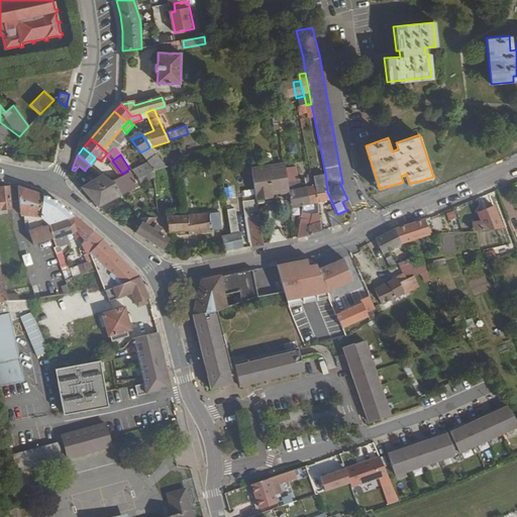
[(146,162),(152,171),(152,172),(153,172),(165,169),(156,156),(146,162)]
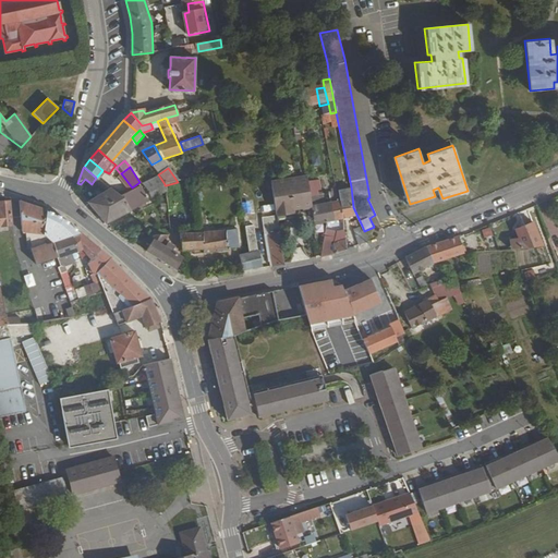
[(273,183),(277,216),(294,211),(293,208),(312,205),(312,204),(311,195),(308,181),(307,177),(273,183)]
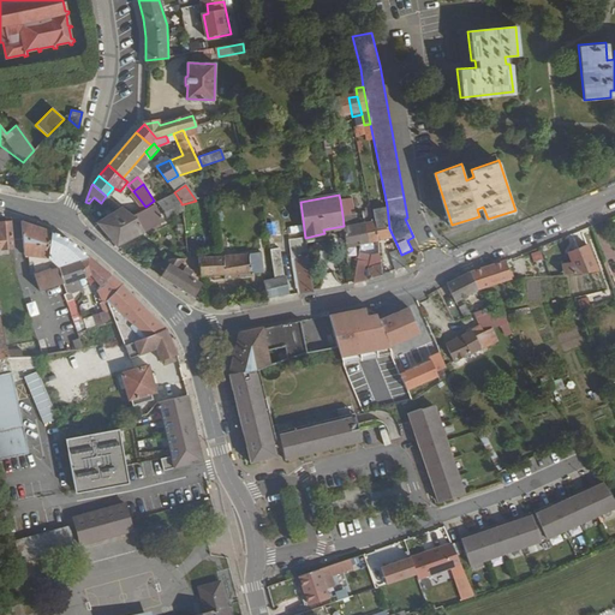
[(103,199),(117,210),(120,208),(106,196),(103,199)]
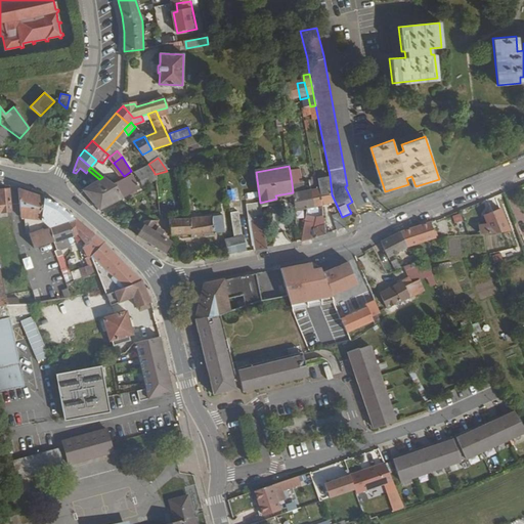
[(156,178),(156,174),(155,174),(155,173),(139,181),(142,185),(156,178)]
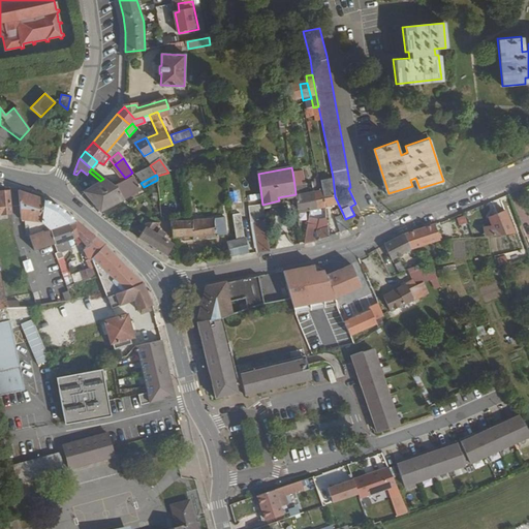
[(115,185),(123,199),(139,190),(130,176),(115,185)]
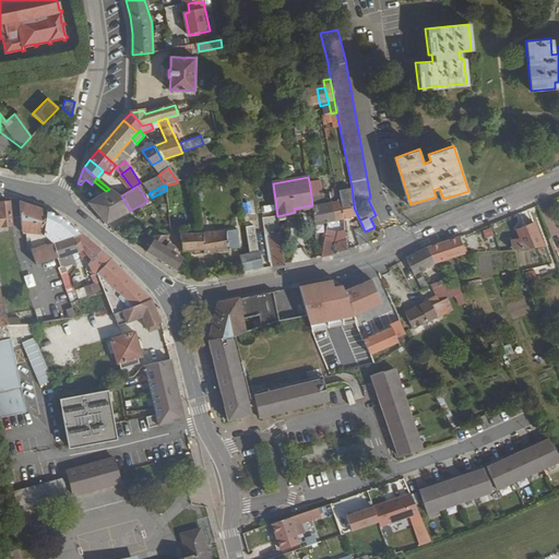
[(343,198),(344,217),(355,215),(354,207),(352,187),(341,189),(343,198)]
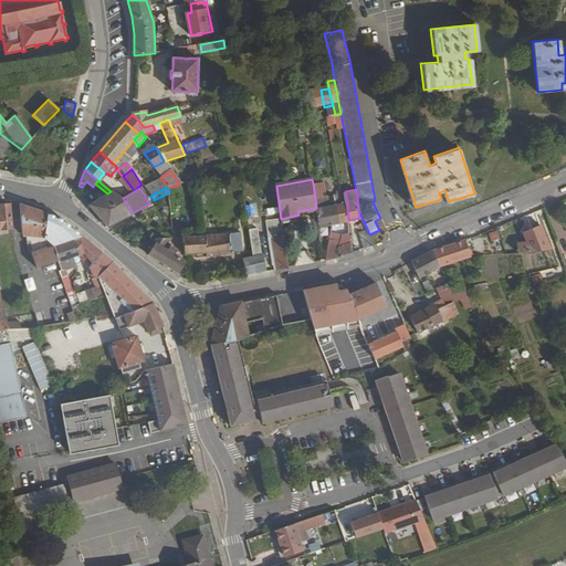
[(107,194),(90,205),(96,212),(100,209),(102,210),(121,199),(111,191),(107,194)]
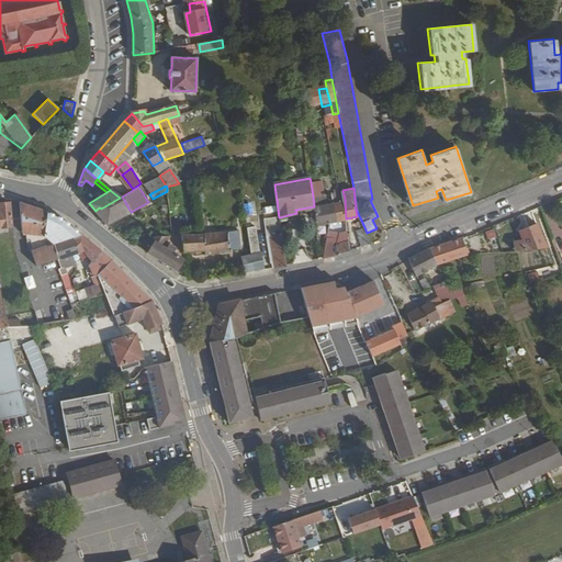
[(335,202),(338,221),(346,218),(345,199),(343,200),(341,194),(334,197),(334,198),(335,202)]
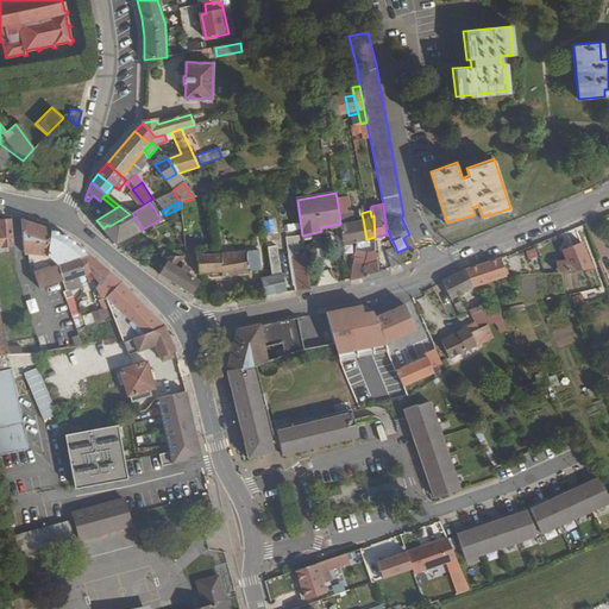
[(130,214),(110,226),(107,225),(104,228),(115,243),(142,230),(132,213),(130,214)]
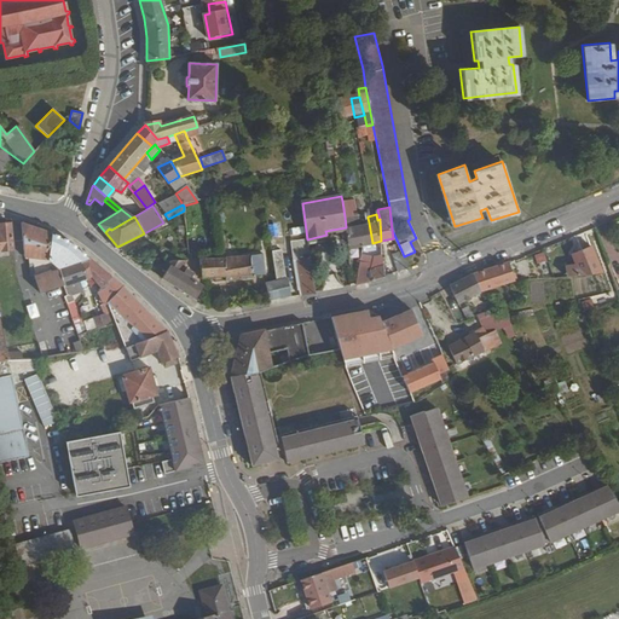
[(0,250),(13,249),(11,223),(0,224),(0,250)]
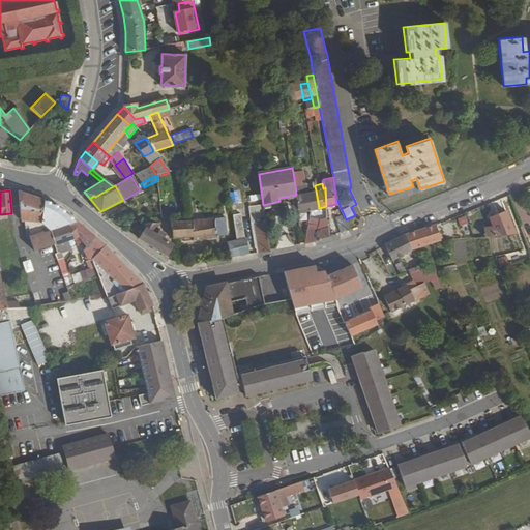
[(296,195),(298,208),(308,205),(311,210),(319,208),(316,190),(302,193),(296,194),(296,195)]
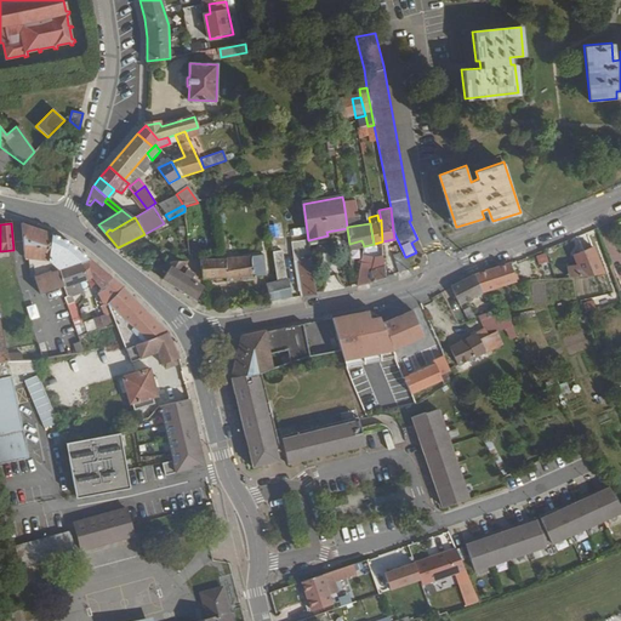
[(23,224),(26,258),(51,260),(63,256),(64,256),(70,260),(73,258),(79,263),(91,258),(70,241),(44,232),(23,224)]
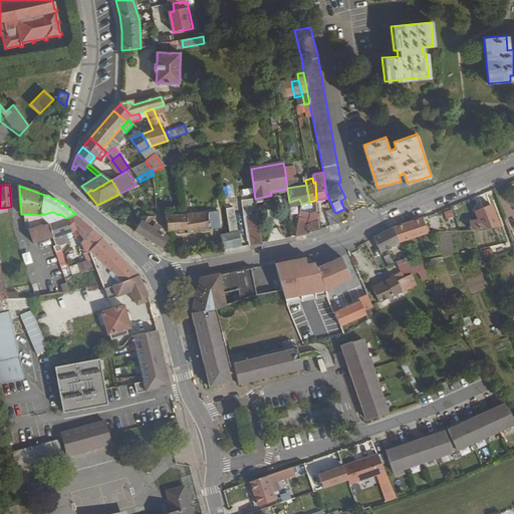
[(255,199),(256,204),(272,201),(271,195),(255,199)]
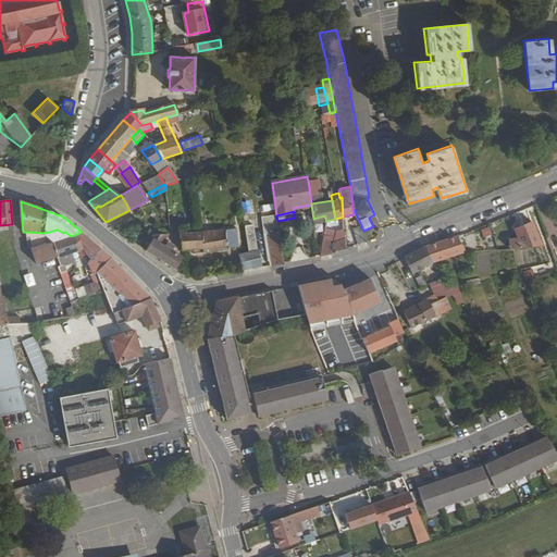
[(514,229),(519,238),(509,239),(509,249),(541,247),(542,247),(532,221),(514,229)]
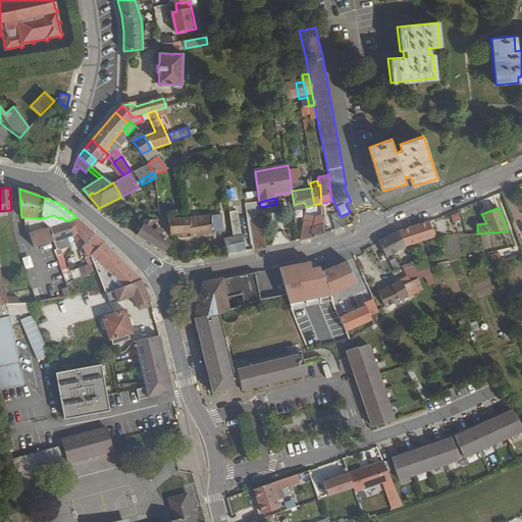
[(333,213),(336,228),(345,225),(341,216),(338,211),(333,213)]
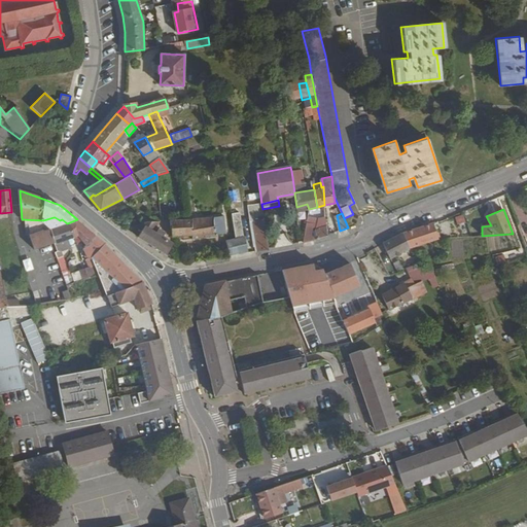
[(169,218),(171,234),(190,233),(191,237),(216,234),(215,233),(225,233),(223,215),(199,217),(169,218)]
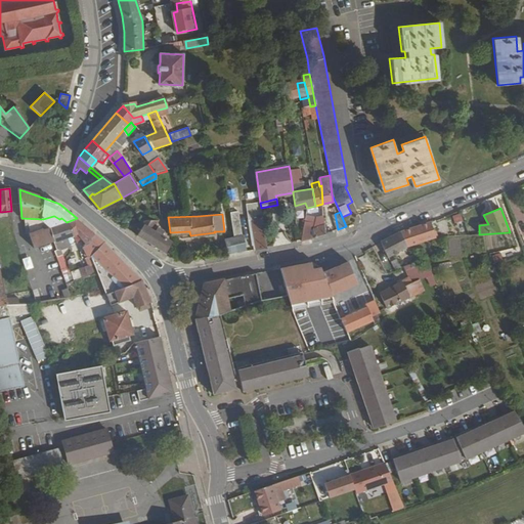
[(313,227),(314,236),(325,233),(323,215),(318,215),(318,226),(313,227)]
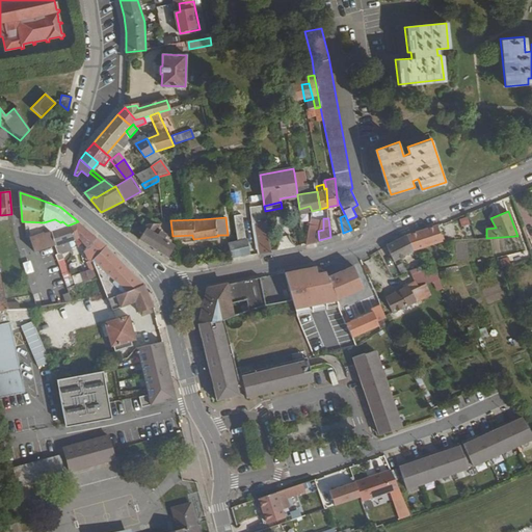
[(44,222),(47,233),(51,231),(57,229),(54,219),(44,222)]
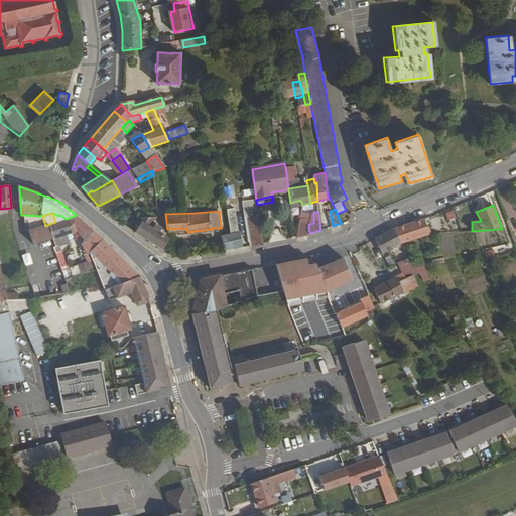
[(247,216),(252,246),(262,244),(258,214),(247,216)]
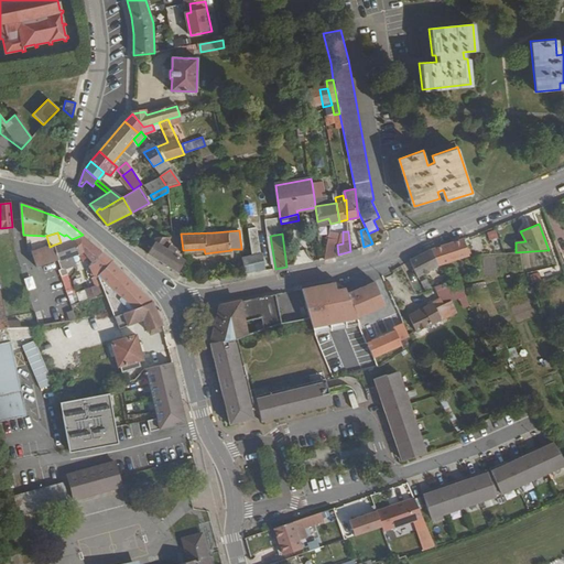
[(54,245),(63,271),(65,270),(68,269),(65,259),(84,253),(91,260),(89,262),(91,264),(95,274),(99,278),(100,277),(112,260),(83,235),(72,239),(61,242),(54,245)]
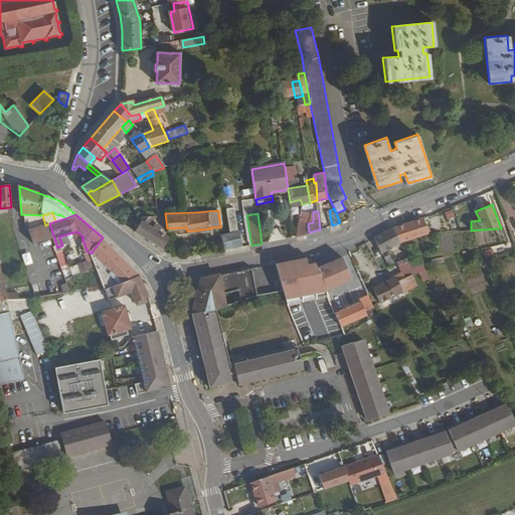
[(140,216),(137,221),(140,223),(135,231),(162,247),(169,237),(159,230),(161,226),(155,222),(152,226),(150,225),(156,216),(146,214),(140,216)]
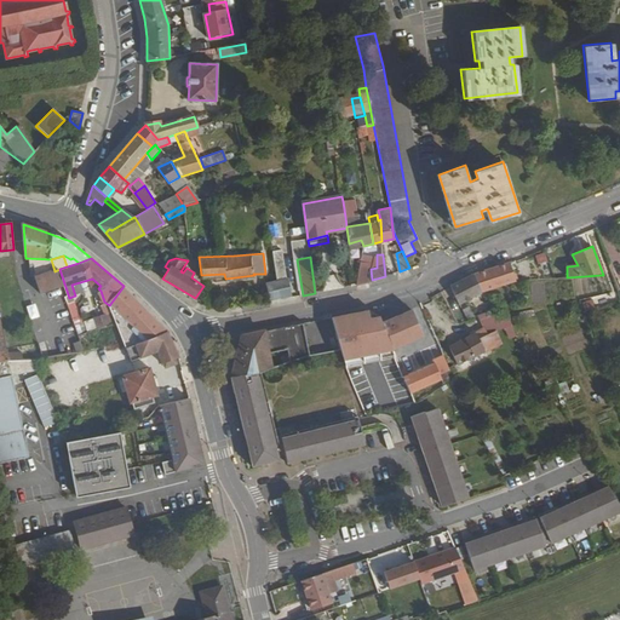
[(361,262),(356,283),(367,282),(367,262),(361,262)]
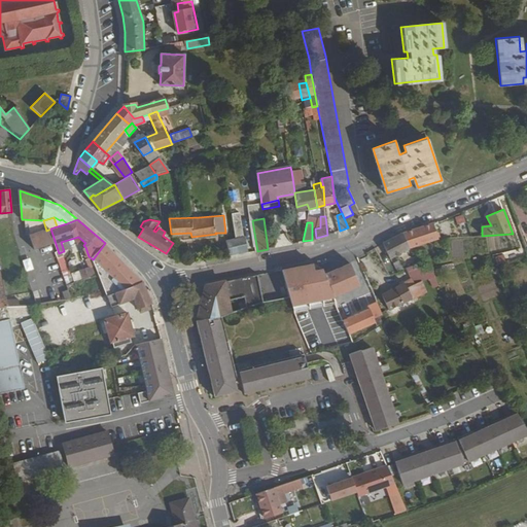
[(430,225),(402,234),(410,248),(438,238),(434,224),(430,225)]
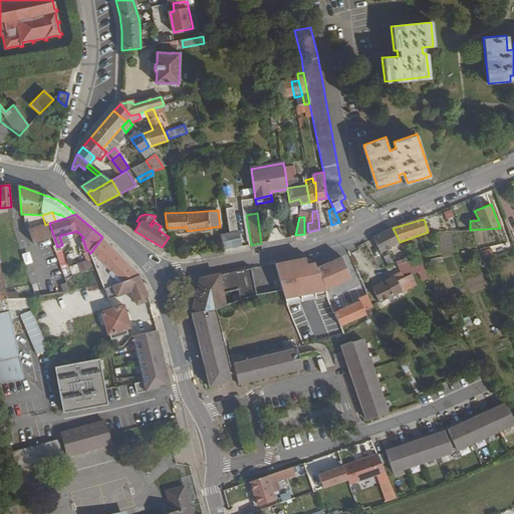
[(30,230),(35,244),(47,240),(50,249),(54,248),(57,247),(49,223),(45,225),(30,230)]
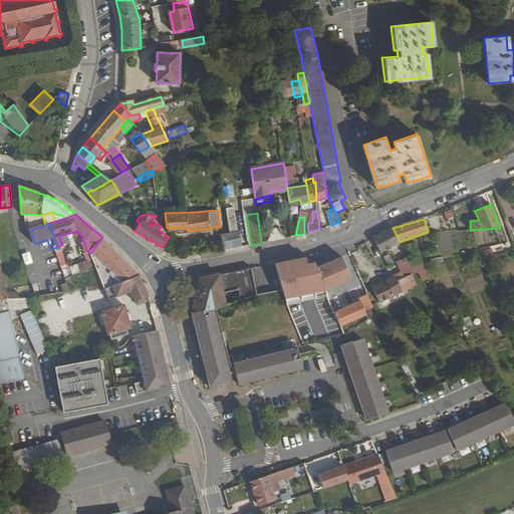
[(373,236),(379,251),(400,243),(400,242),(393,228),(375,236),(374,235),(373,236)]
